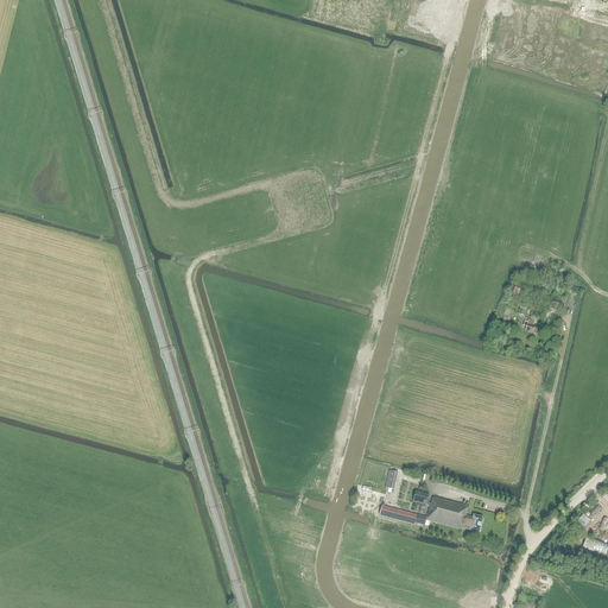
[(540,336),(543,327),(533,324),(534,322),(529,320),(527,322),(526,327),(525,331),(540,336)]
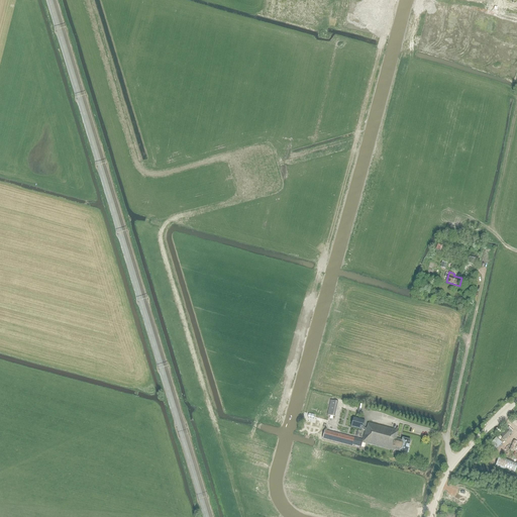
[(336,417),(329,416),(327,427),(338,429),(342,404),(338,403),(336,417)]
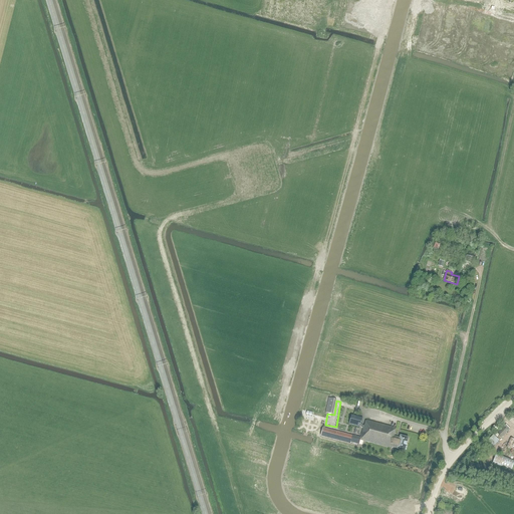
[(351,415),(348,424),(359,427),(360,426),(362,429),(363,427),(360,424),(362,418),(351,415)]
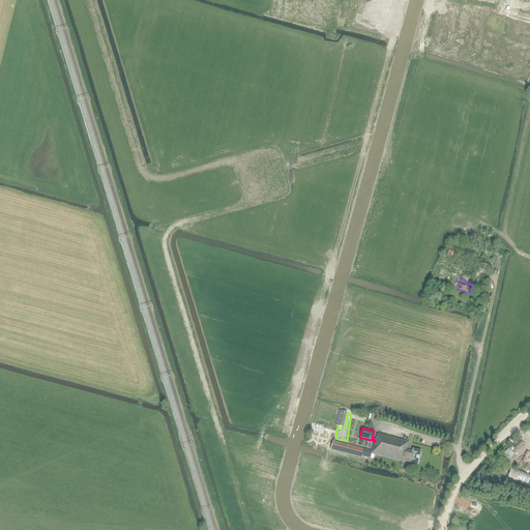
[(374,442),(372,451),(371,453),(377,455),(402,462),(403,461),(409,463),(417,465),(418,460),(419,457),(420,451),(412,449),(412,451),(406,449),(408,442),(378,434),(376,439),(375,438),(375,440),(374,442)]
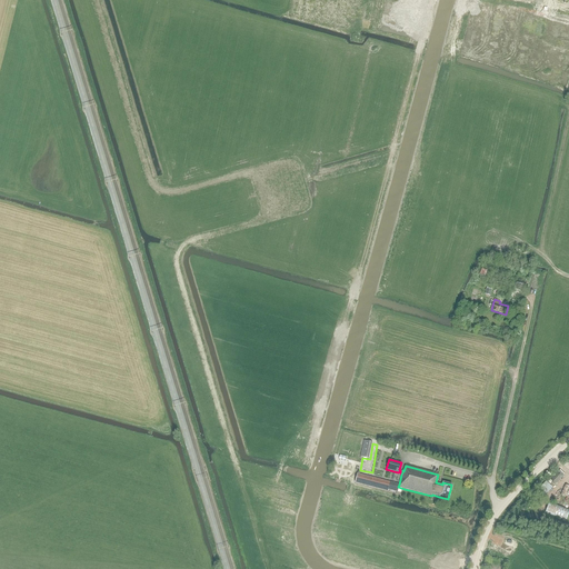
[(557,472),(550,480),(556,485),(562,477),(557,472)]
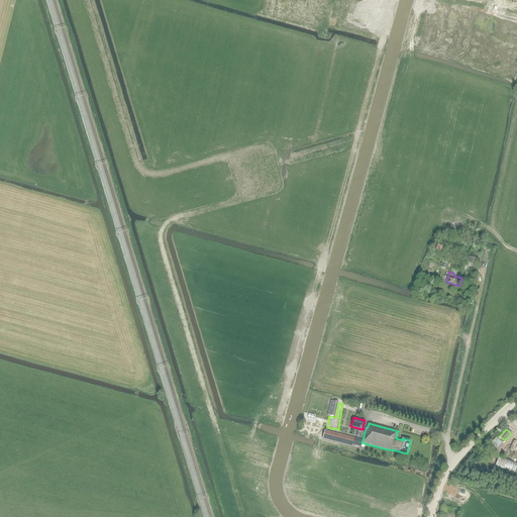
[(352,444),(354,438),(324,430),(322,438),(352,446),(352,444)]
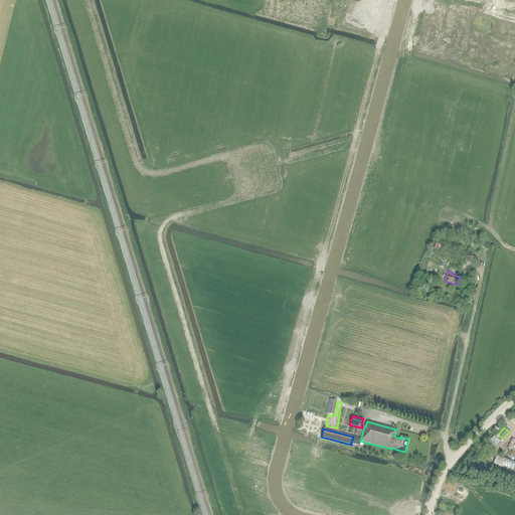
[(495,436),(489,442),(495,448),(501,442),(495,436)]
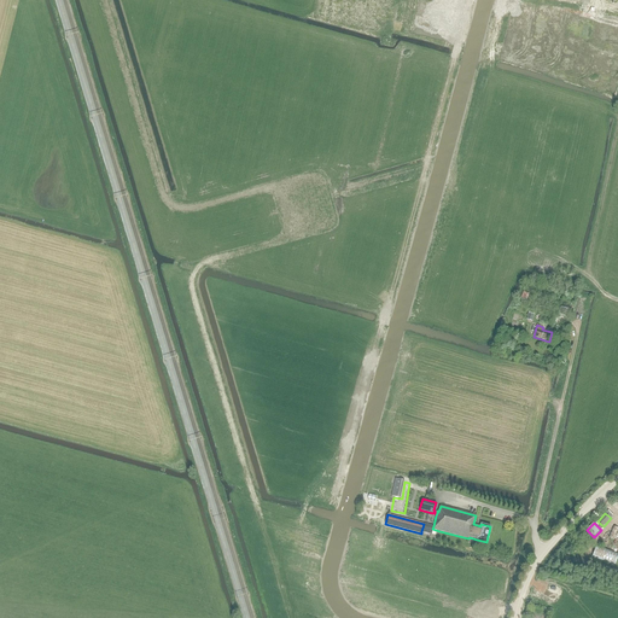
[(424,524),(421,531),(431,534),(432,529),(433,526),(424,524)]
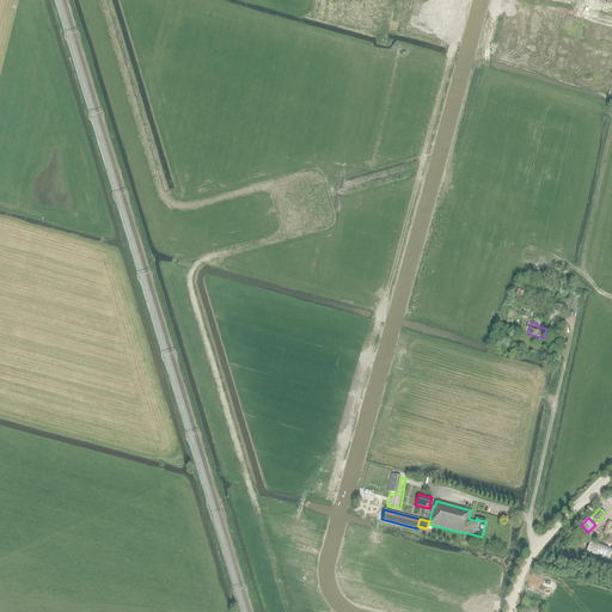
[(611,548),(591,540),(586,551),(609,560),(611,550),(611,548)]
